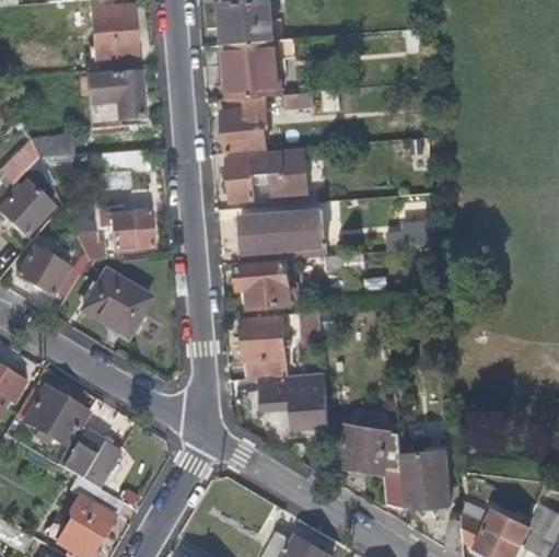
[(92,0),(95,61),(137,59),(134,7),(131,7),(131,0),(92,0)]
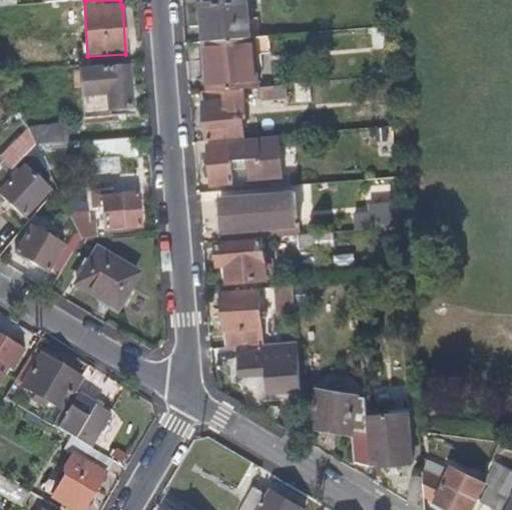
[(251,39),(247,2),(200,6),(204,43),(251,39)]
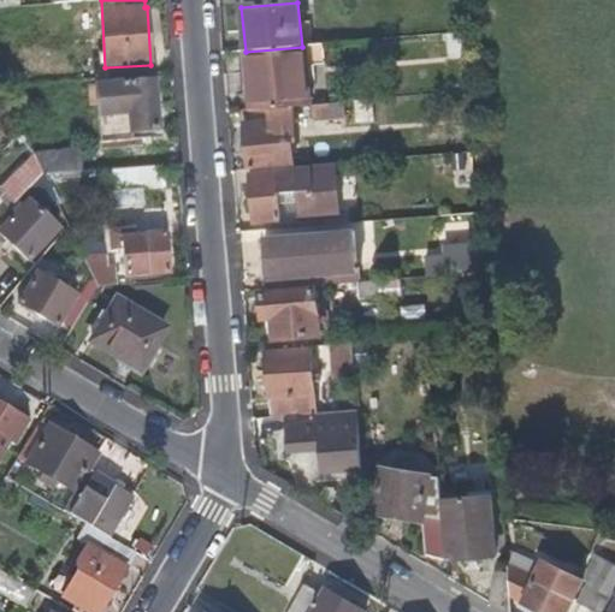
[(309,105),(305,46),(302,47),(246,52),(249,111),(279,107),(299,106),(309,105)]
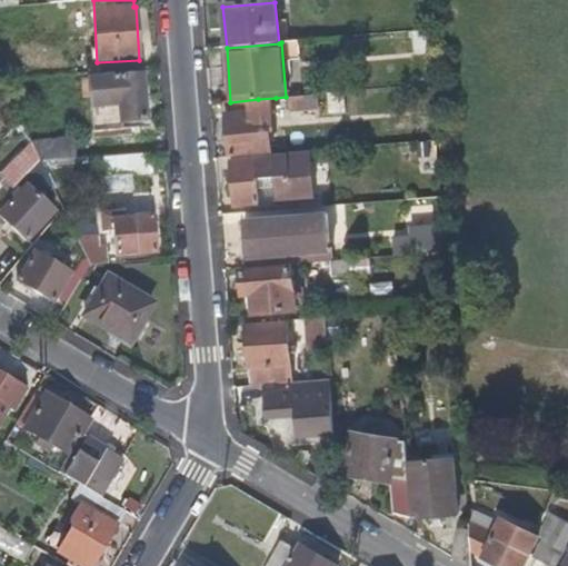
[(140,72),(86,78),(90,132),(121,129),(121,123),(143,121),(140,72)]
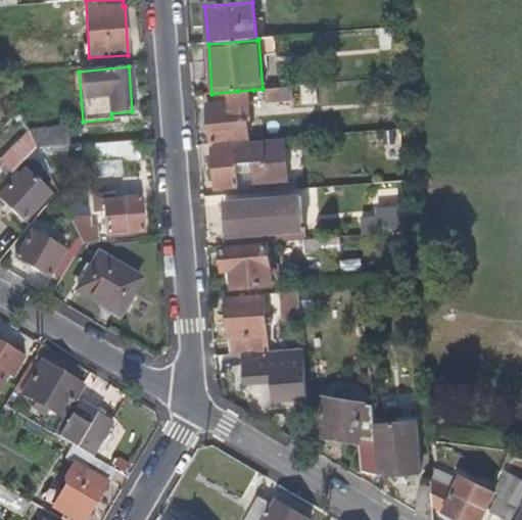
[(282,101),(281,87),(263,89),(253,90),(254,96),(266,95),(267,102),(282,101)]
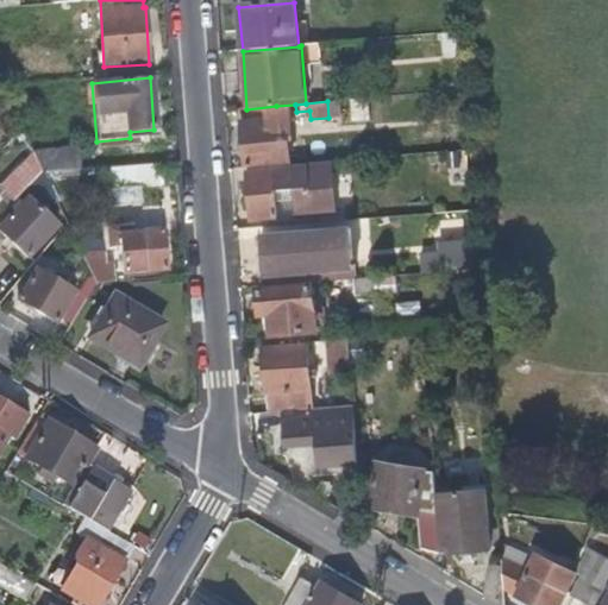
[(294,165),(290,138),(279,139),(276,106),(246,109),(243,109),(249,169),(279,166),(294,165)]
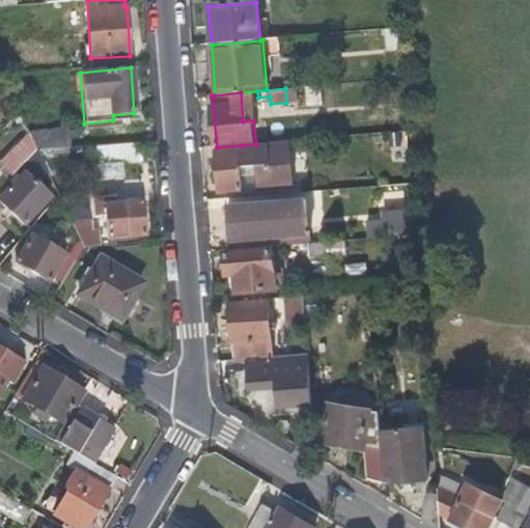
[(70,148),(68,129),(30,132),(38,149),(39,150),(70,148)]
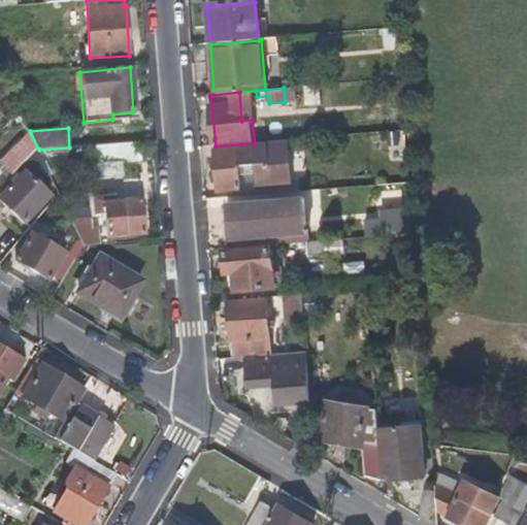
[(27,160),(38,149),(30,131),(2,162),(1,162),(13,174),(27,160)]
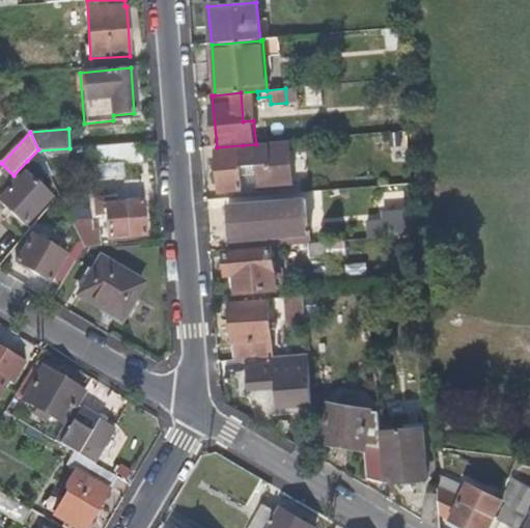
[(141,161),(140,142),(113,144),(114,162),(141,161)]
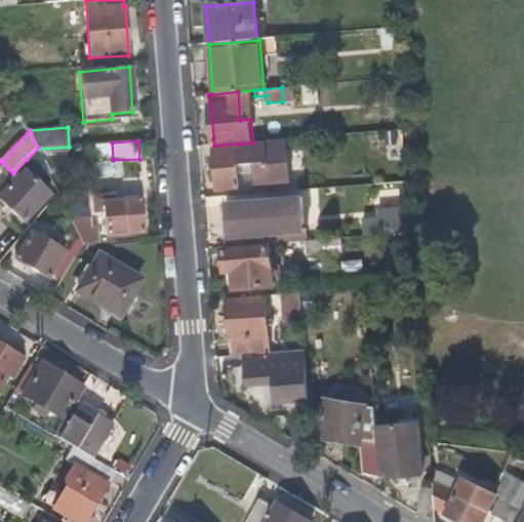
[(288,185),(283,143),(214,149),(217,190),(242,188),(240,161),(253,160),(256,188),(288,185)]
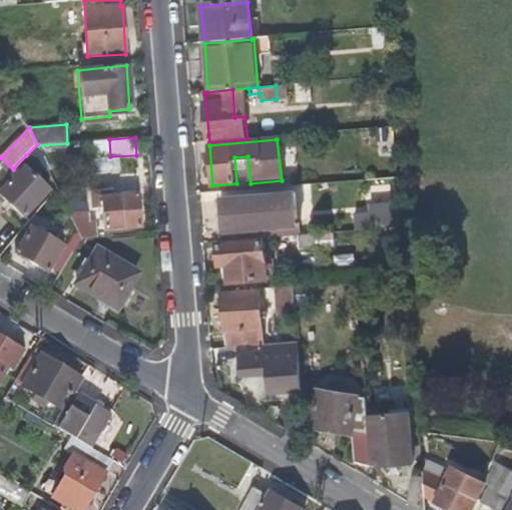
[(38,145),(37,144),(26,155),(40,170),(47,165),(38,145)]
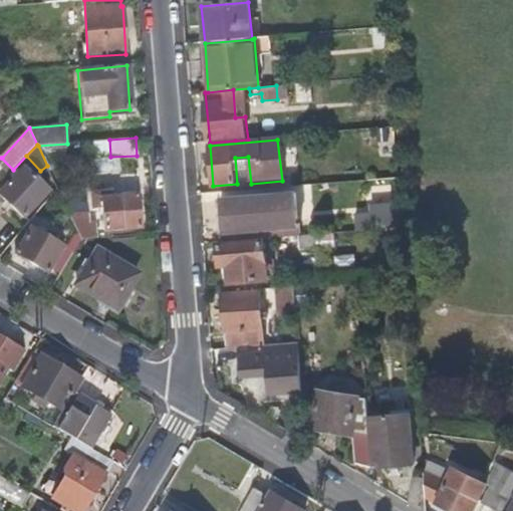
[(50,191),(25,166),(0,192),(26,217),(50,191)]
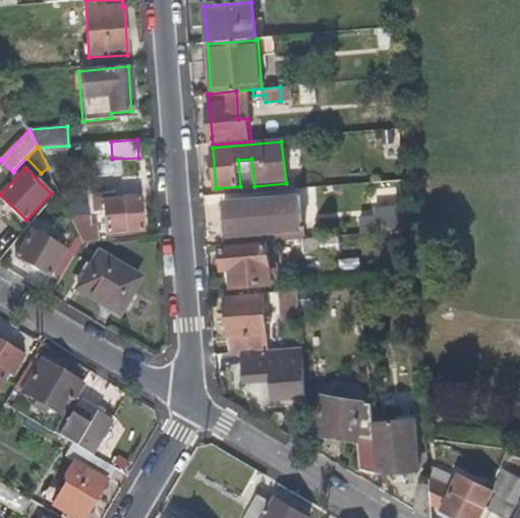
[(404,188),(402,178),(383,180),(384,189),(404,188)]
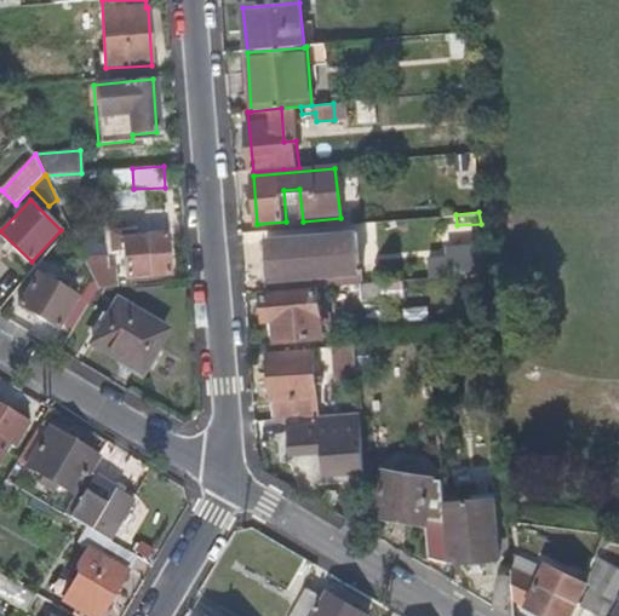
[(124,236),(125,277),(171,275),(170,234),(124,236)]
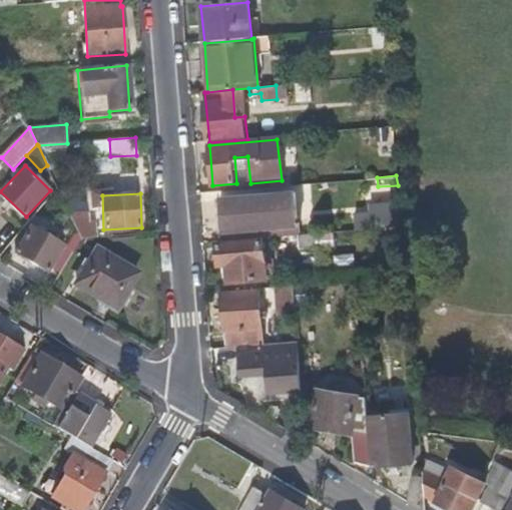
[(299,215),(298,195),(219,199),(222,240),(275,236),(297,234),(311,233),(309,214),(299,215)]
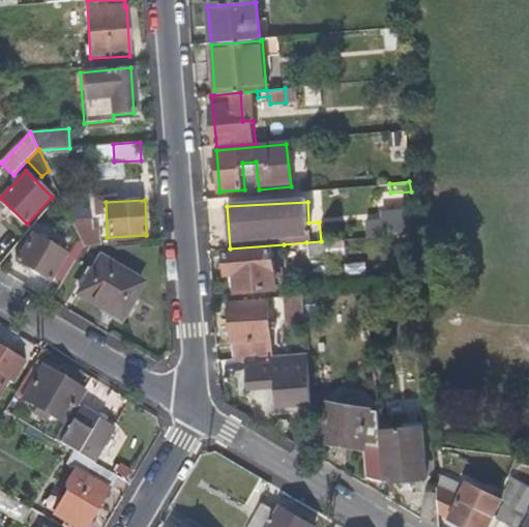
[(412,234),(411,218),(366,222),(369,237),(412,234)]
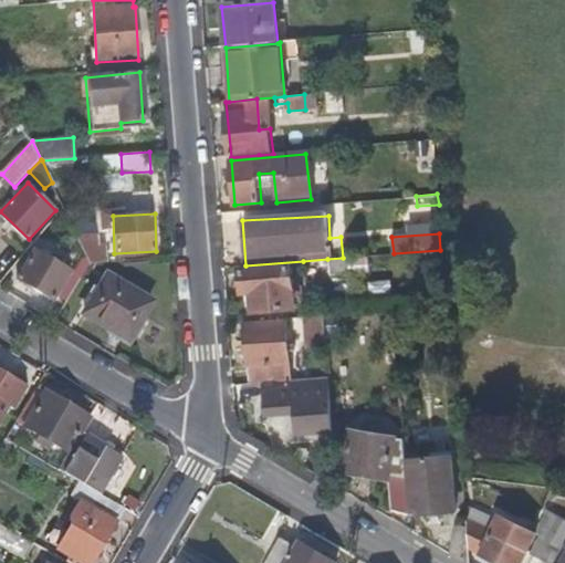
[(107,261),(106,247),(83,249),(90,263),(107,261)]
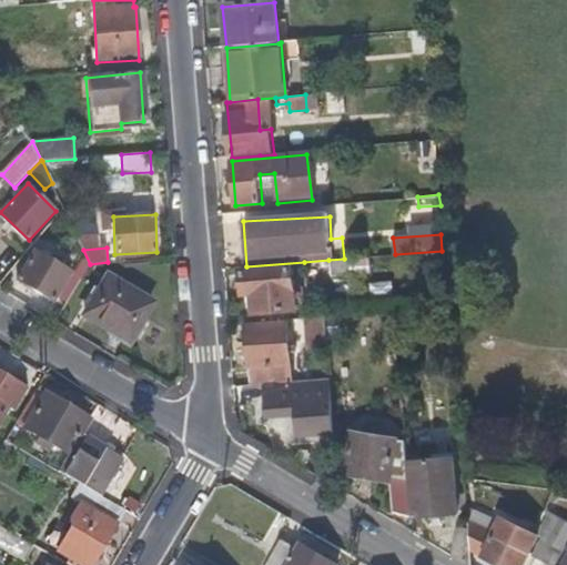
[(32,250),(18,276),(54,299),(71,272),(60,264),(62,262),(52,255),(50,260),(32,250)]
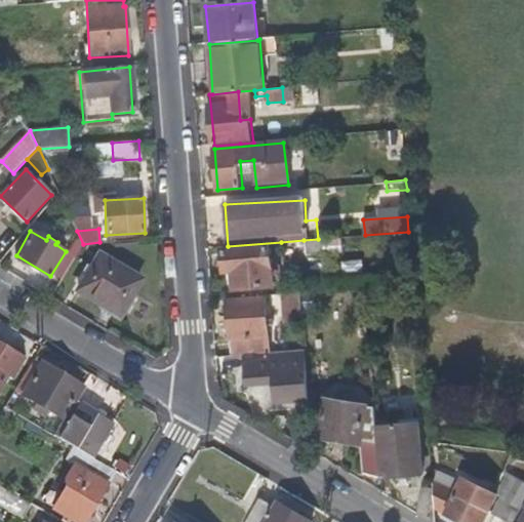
[(328,253),(327,238),(318,239),(304,240),(305,255),(328,253)]
